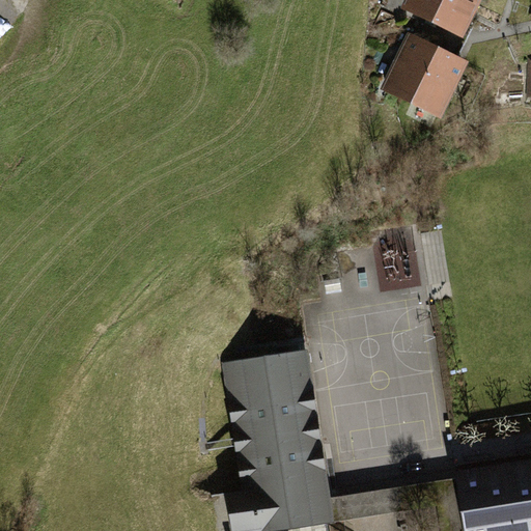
[(485,0),(404,0),(400,10),(466,42),(485,0)]
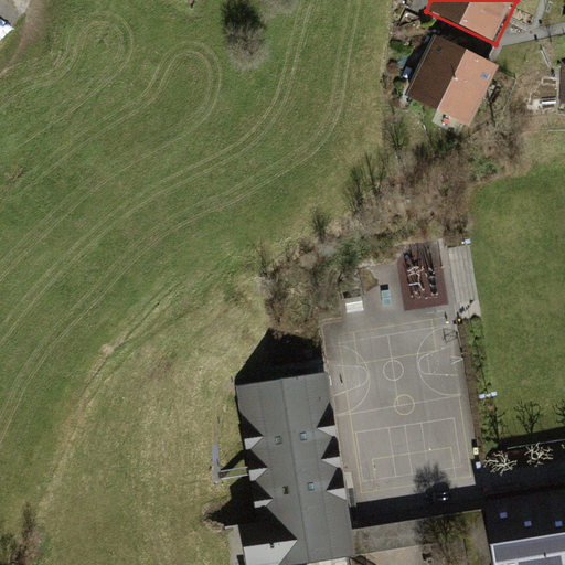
[(501,71),(434,39),(404,99),(472,131),(501,71)]
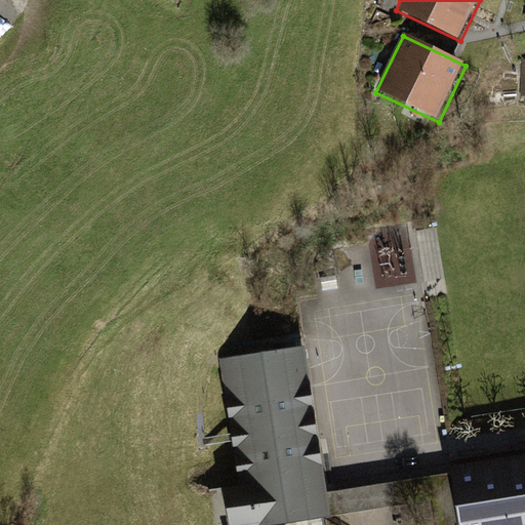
[(297,348),(228,358),(232,394),(226,395),(239,480),(245,479),(246,485),(209,490),(213,524),(251,524),(252,524),(251,524),(274,524),(323,518),(320,493),(316,468),(322,467),(309,381),(303,382),(297,348)]
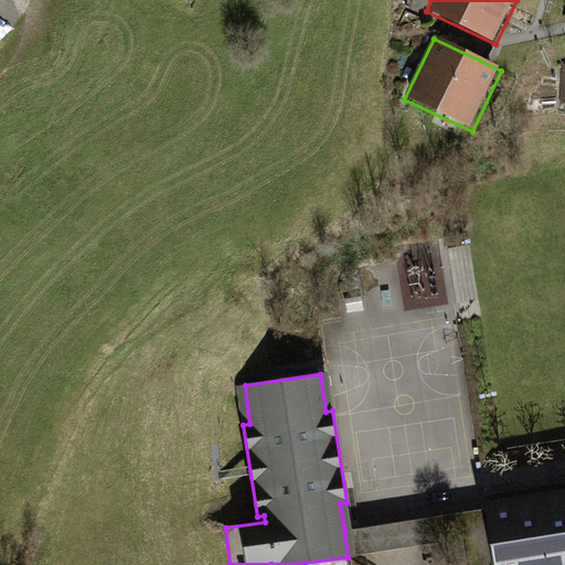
[(494,564),(564,564),(564,494),(486,508),(486,509),(494,564)]
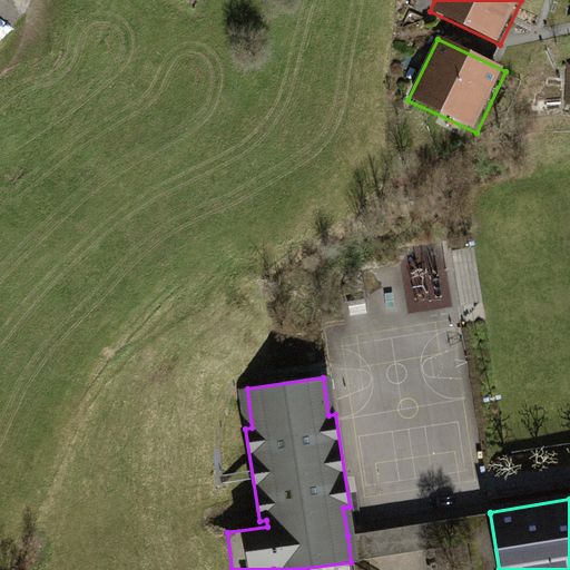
[(499,569),(490,513),(347,536),(351,562),(471,547),(474,569),(499,569)]
